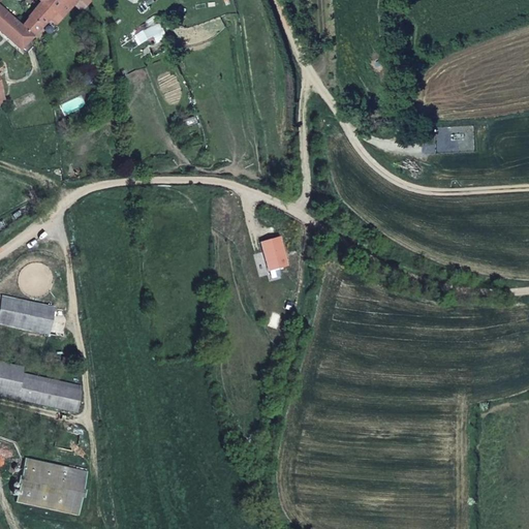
[(48,21),(54,27),(72,6),(66,0),(37,0),(40,2),(27,18),(28,19),(23,26),(34,36),(48,21)]
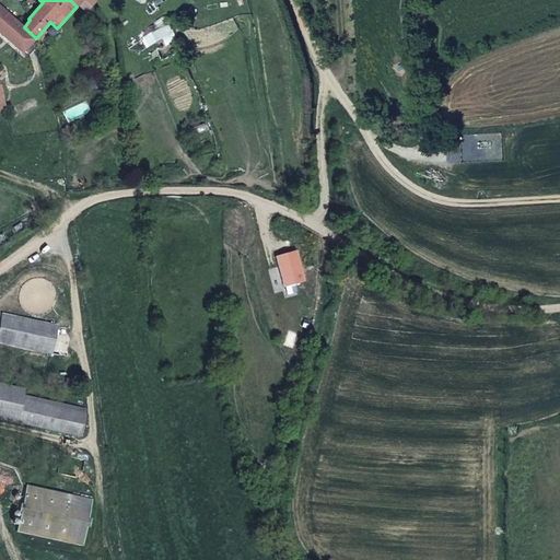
[(0,34),(8,42),(21,54),(34,39),(0,7),(0,34)]
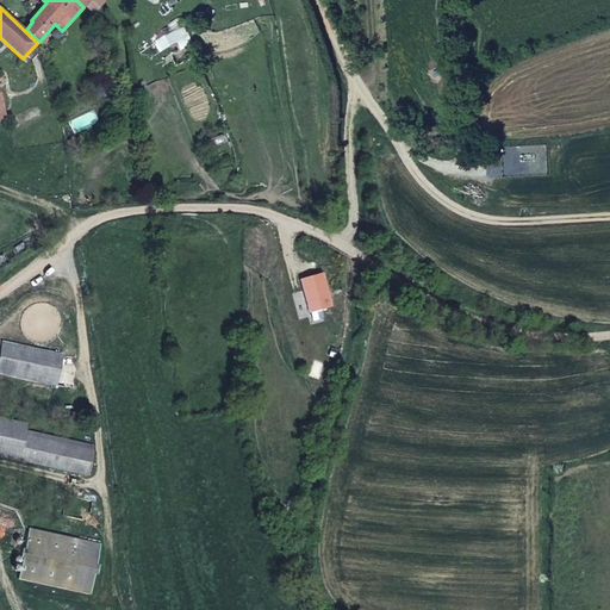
[(55,24),(39,42),(49,44),(62,31),(55,24)]
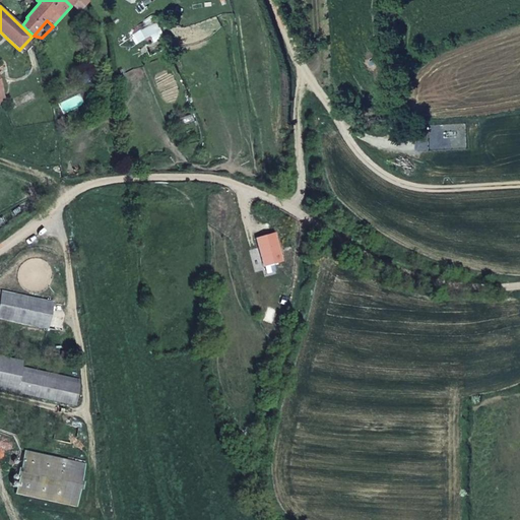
[(153,22),(133,35),(138,44),(149,37),(152,41),(163,35),(159,30),(153,22)]
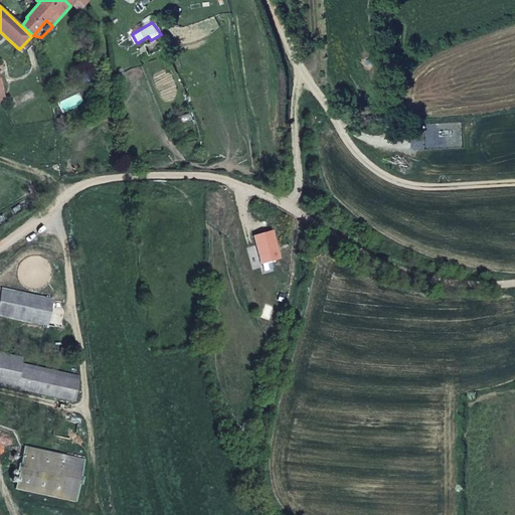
[(463,148),(461,121),(422,123),(424,150),(463,148)]
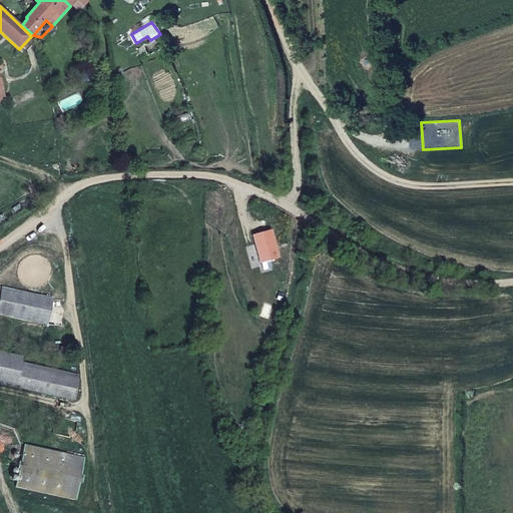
[(2,287),(0,296),(0,314),(46,325),(52,298),(2,287)]
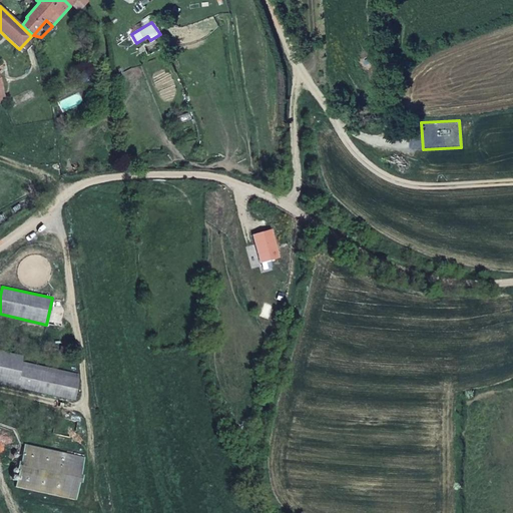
[(0,350),(0,383),(74,401),(78,379),(21,366),(24,356),(0,350)]
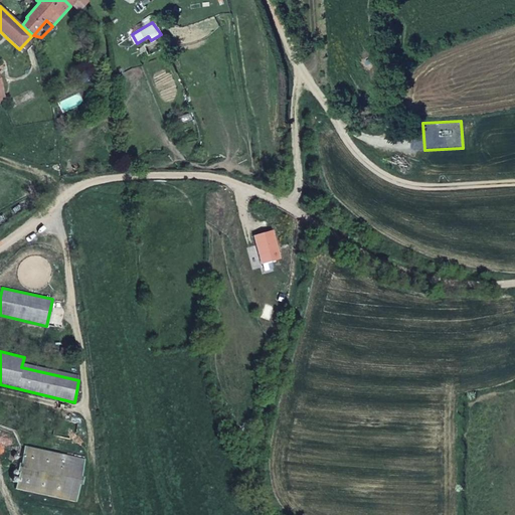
[(25,448),(15,487),(74,500),(84,460),(25,448)]
